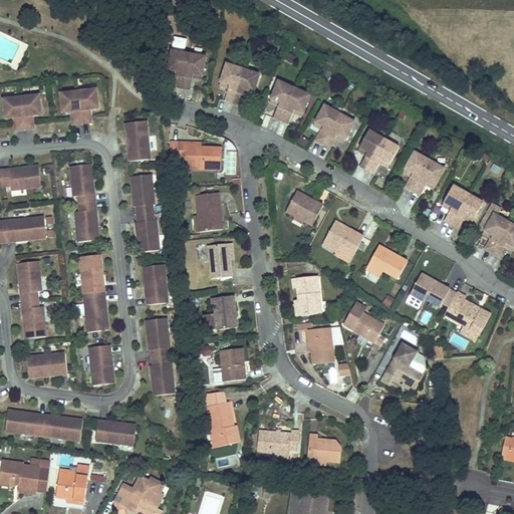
[(198,72),(203,53),(170,42),(164,60),(175,64),(174,68),(170,80),(183,84),(187,73),(188,68),(198,72)]
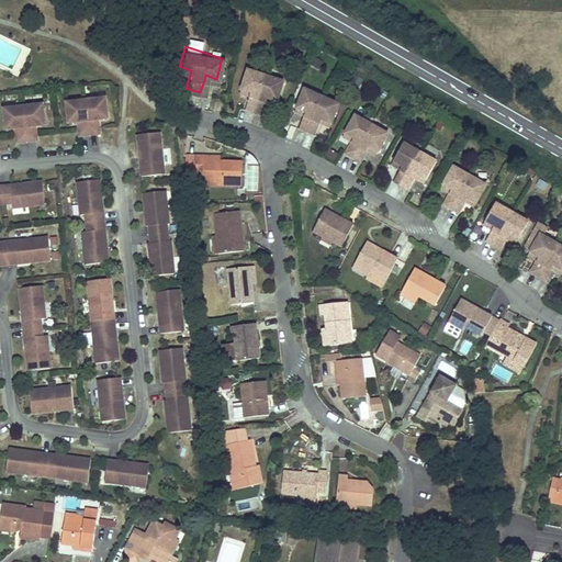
[(279,98),(284,79),(247,68),(240,86),(253,89),(250,94),(247,107),(262,112),(266,100),(267,94),(279,98)]
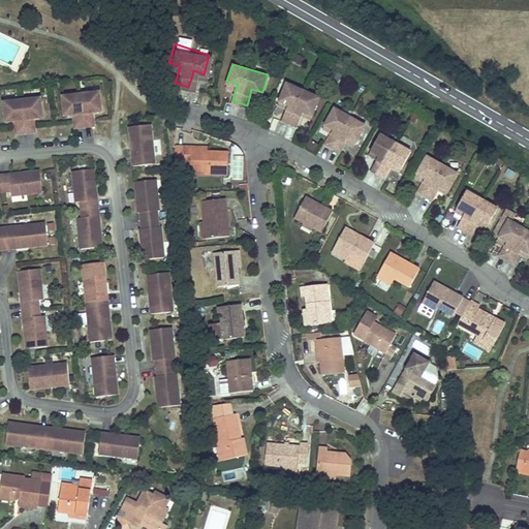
[(314,116),(322,99),(289,83),(281,100),(290,105),(288,109),(282,121),(296,127),(301,115),(303,112),(314,116)]
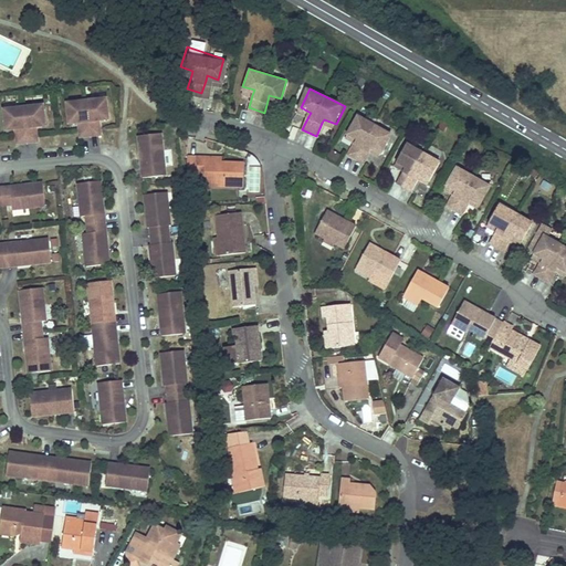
[(105,95),(66,100),(69,119),(80,118),(82,135),(98,133),(96,117),(107,115),(105,95)]
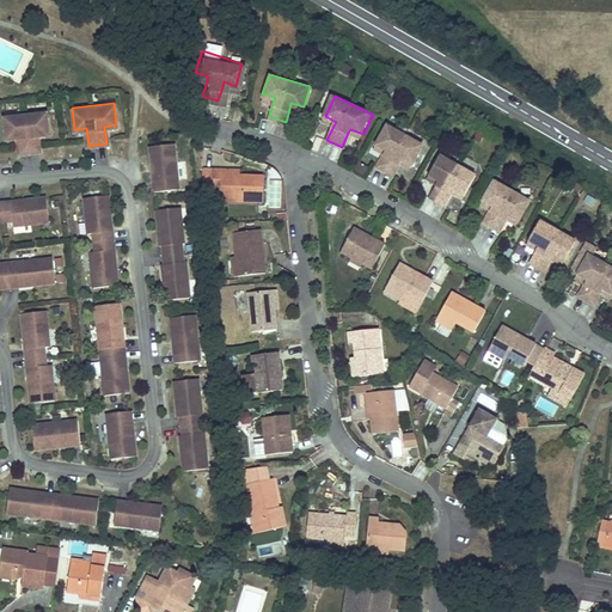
[(46,110),(4,115),(6,138),(18,135),(19,153),(38,152),(36,134),(48,133),(46,110)]
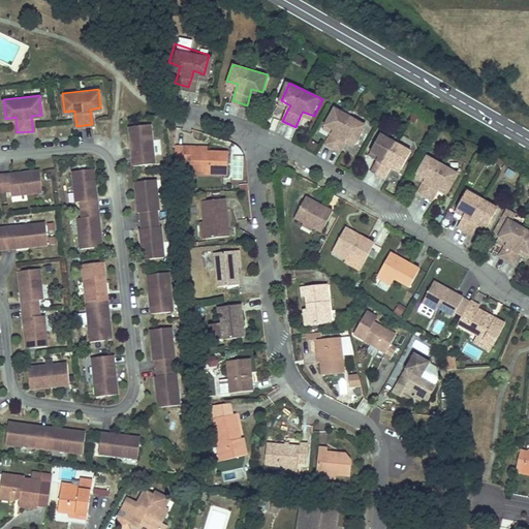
[(290,105),(281,100),(279,103),(288,109),(290,105)]
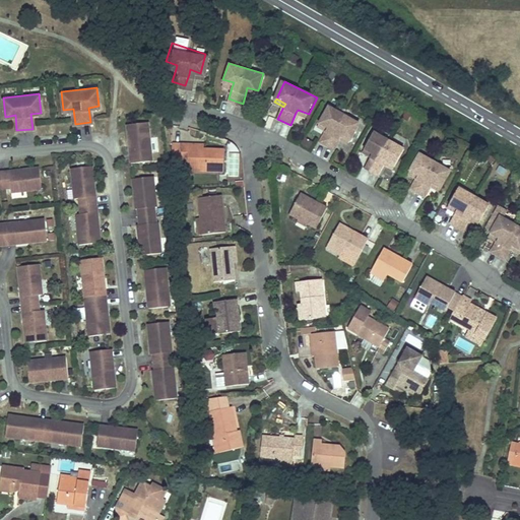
[(307,118),(309,114),(298,110),(296,113),(307,118)]
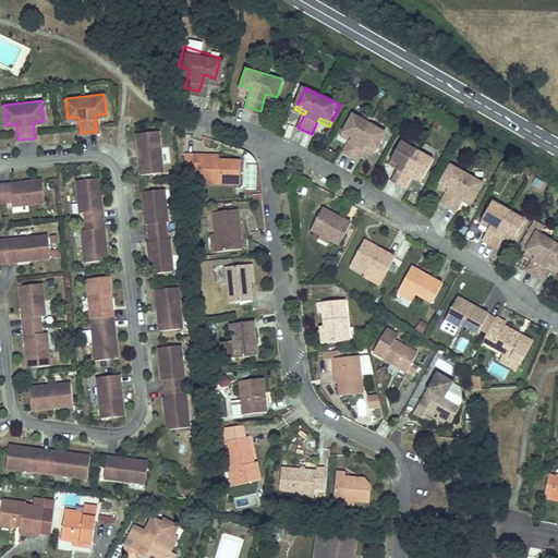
[(378,153),(387,135),(356,119),(348,134),(358,140),(354,144),(348,156),(363,164),(368,152),(371,147),(378,153)]
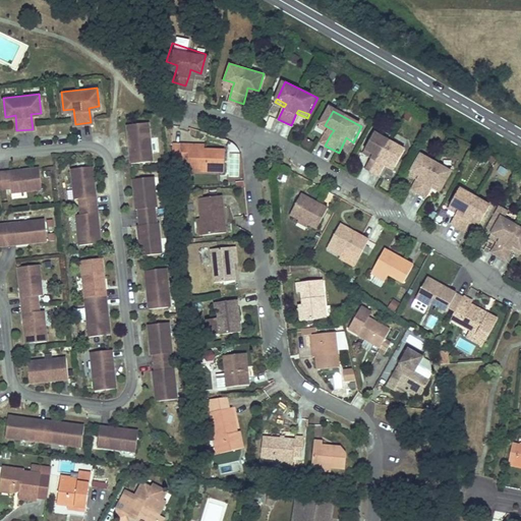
[(149,122),(127,124),(129,143),(132,143),(134,163),(152,161),(149,122)]
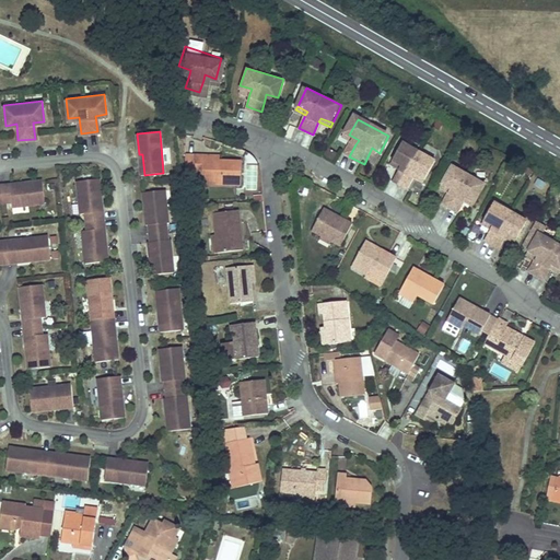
[(359,140),(349,135),(347,139),(356,144),(359,140)]
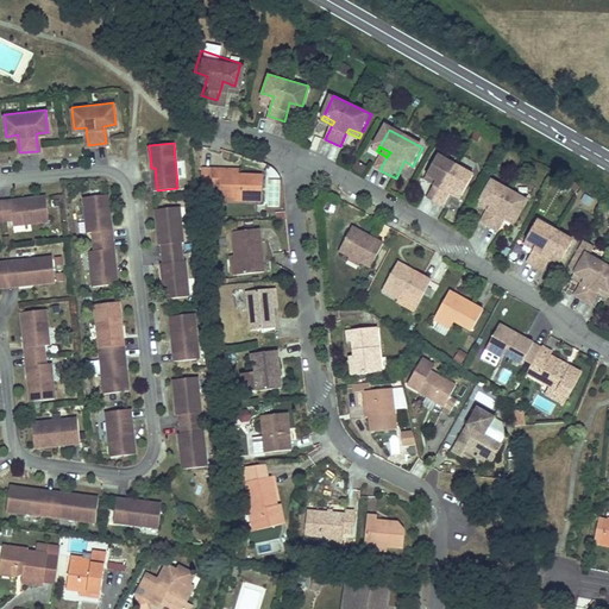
[(463,193),(472,175),(437,156),(428,174),(439,180),(437,184),(429,198),(444,206),(451,193),(453,188),(463,193)]
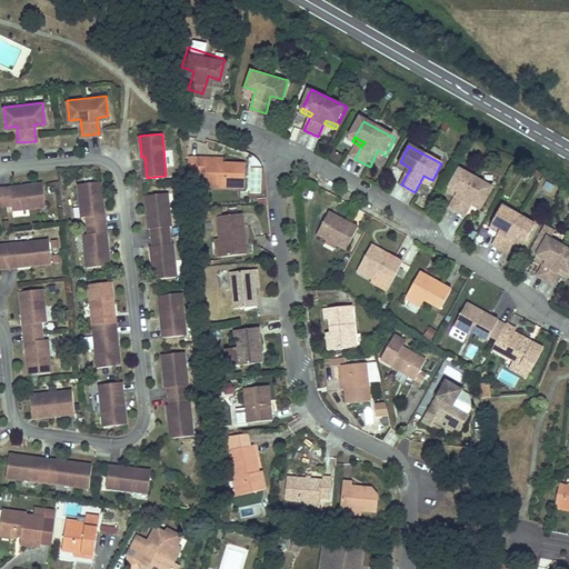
[(385,159),(386,156),(378,150),(376,155),(385,159)]
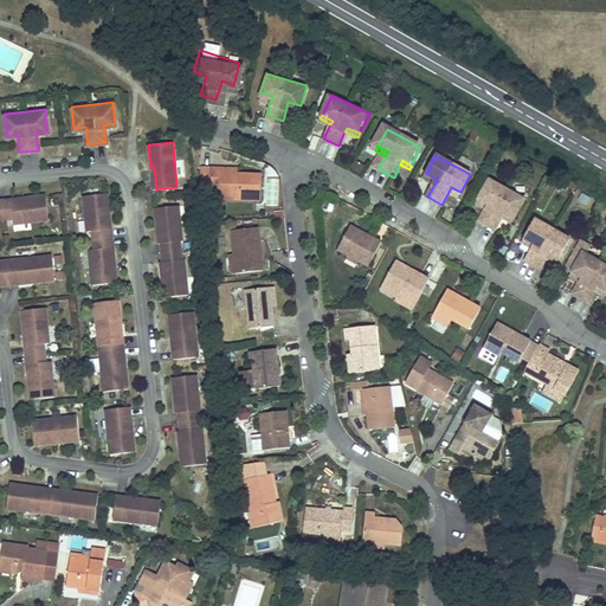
[(355,161),(352,169),(362,173),(366,165),(355,161)]
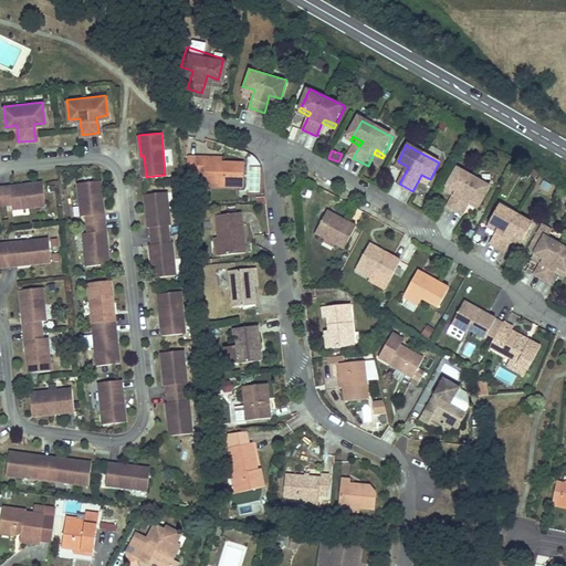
[(242,186),(241,160),(219,163),(202,164),(202,157),(194,158),(196,178),(203,177),(205,184),(215,182),(216,188),(242,186)]
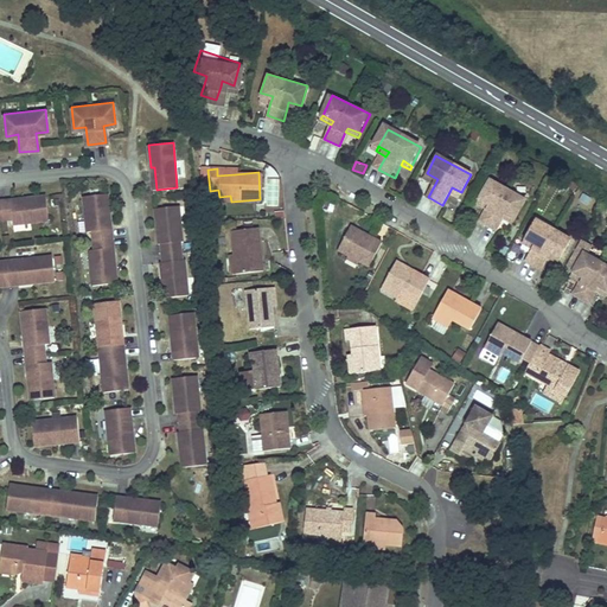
[(210,191),(208,170),(198,170),(200,191),(210,191)]
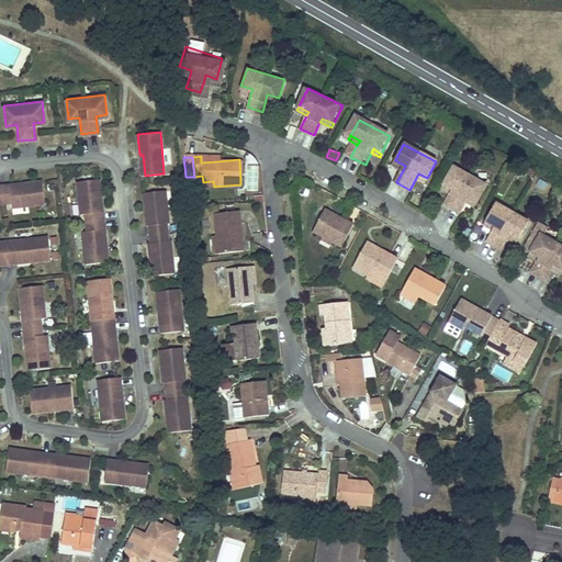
[(405,166),(395,160),(393,165),(403,170),(405,166)]
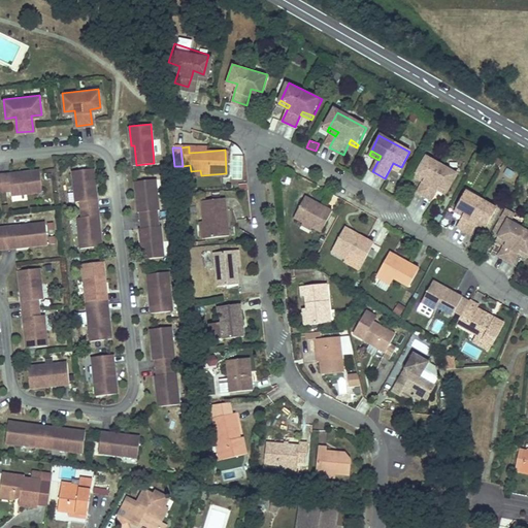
[(456,174),(426,158),(418,172),(425,176),(422,182),(418,191),(430,198),(436,188),(438,184),(448,189),(456,174)]
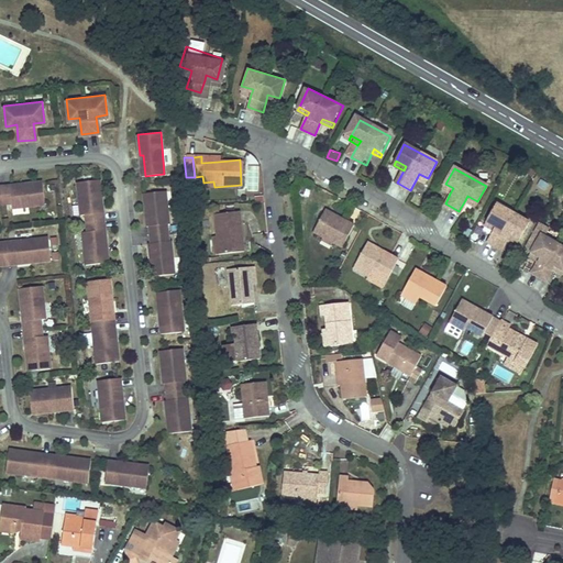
[(99,173),(76,175),(79,208),(81,208),(84,224),(81,225),(85,257),(107,255),(105,235),(102,235),(101,223),(103,223),(102,205),(99,205),(98,194),(100,192),(99,173)]
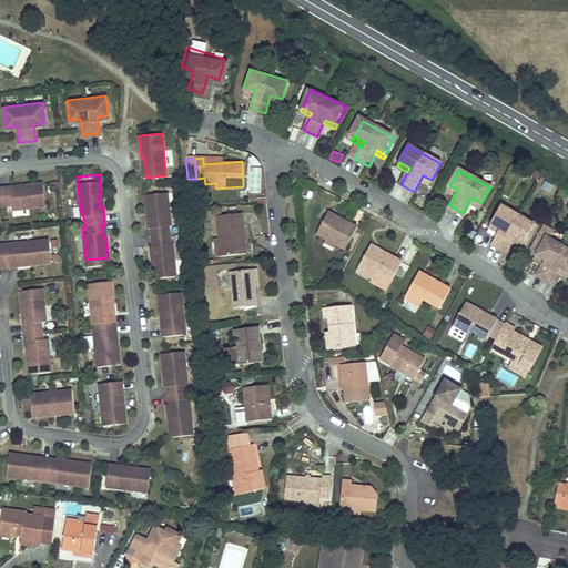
[(432,180),(423,175),(421,180),(429,184),(432,180)]
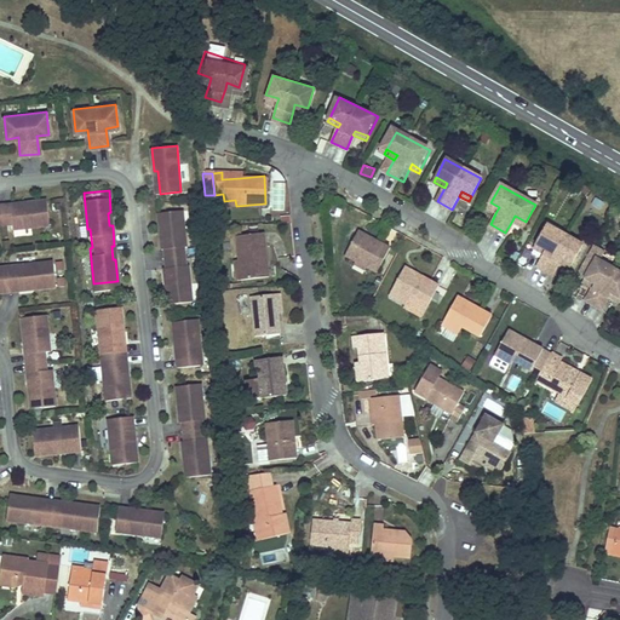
[(0,220),(3,220),(12,219),(13,222),(49,218),(46,193),(24,195),(24,199),(11,200),(11,197),(0,197),(0,220)]
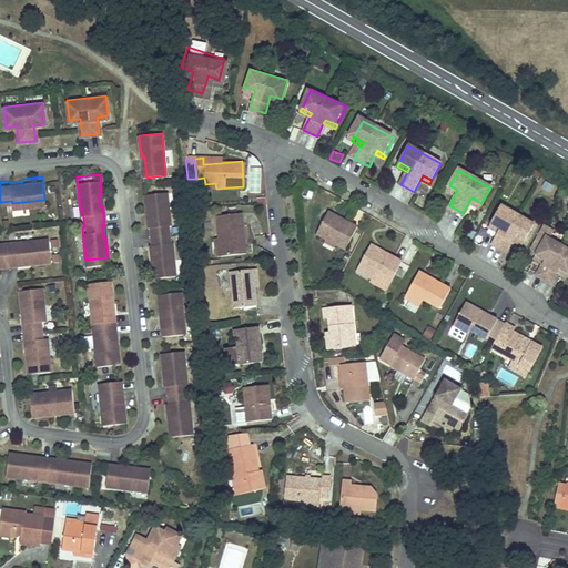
[(454,195),(457,190),(449,185),(446,191),(454,195)]
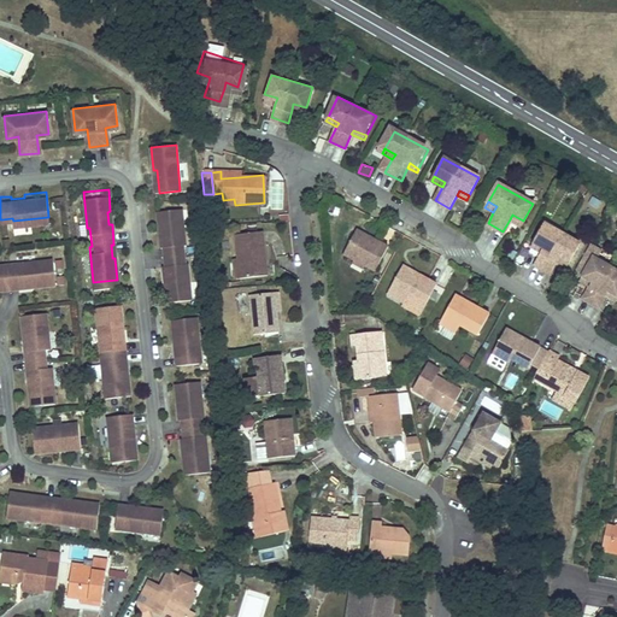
[(181,209),(157,211),(162,247),(164,246),(165,265),(163,265),(168,301),(170,300),(191,299),(187,263),(184,263),(182,245),(184,244),(181,209)]
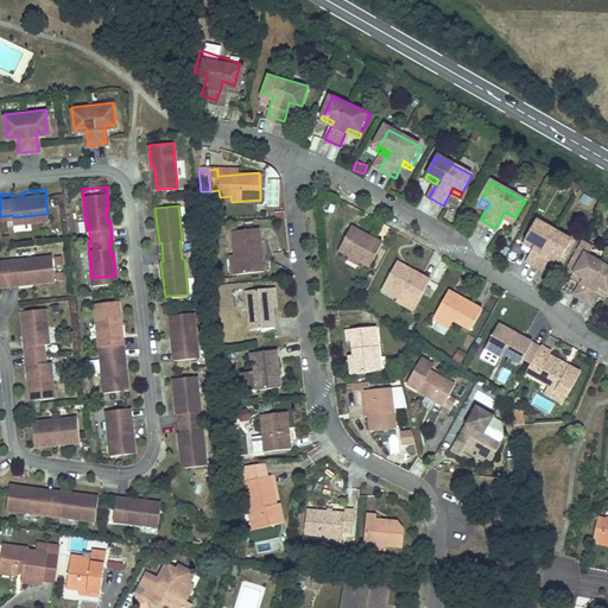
[(515,217),(505,211),(502,216),(513,222),(515,217)]
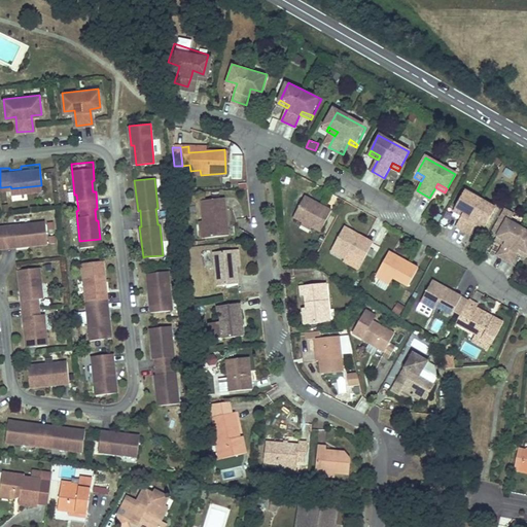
[(486,223),(495,207),(465,189),(456,206),(463,211),(461,215),(455,225),(468,234),(475,223),(477,219),(486,223)]
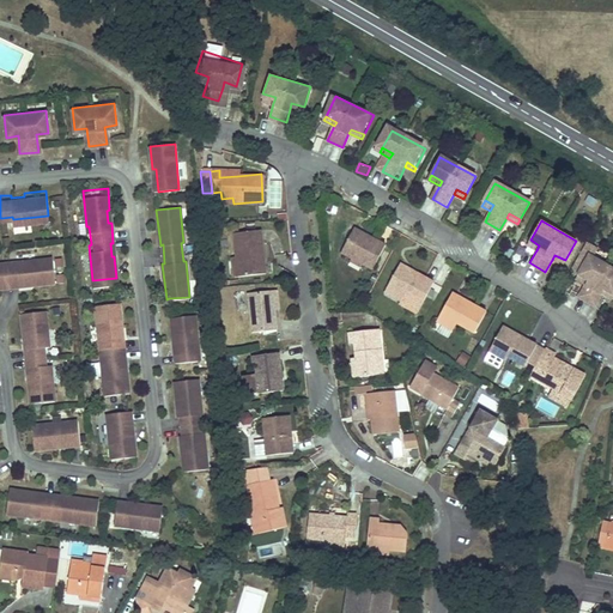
[(357,224),(343,250),(352,255),(362,261),(374,267),(388,242),(381,238),(377,236),(375,240),(364,234),(366,230),(357,224)]
